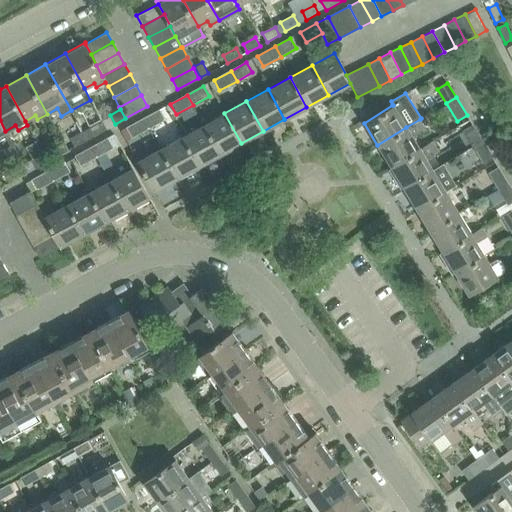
[(159,110),(144,118),(150,128),(165,120),(159,110)]
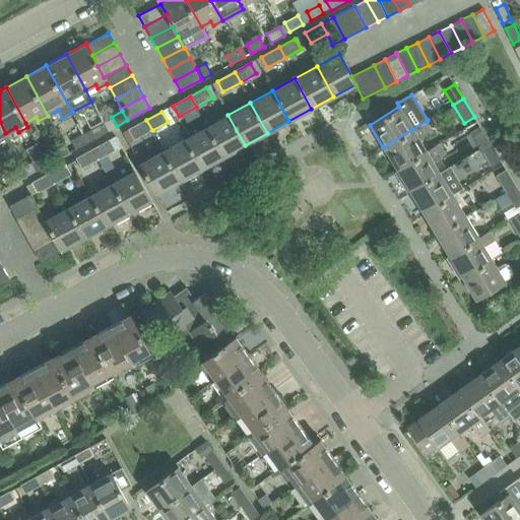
[(228,115),(206,127),(222,157),(245,145),(228,115)]
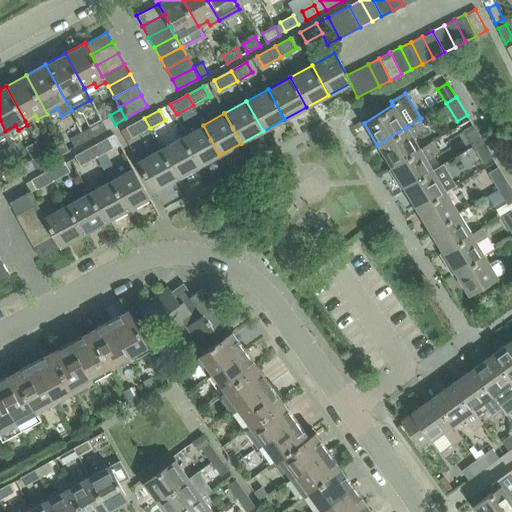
[(150,128),(144,118),(127,128),(132,138),(150,128)]
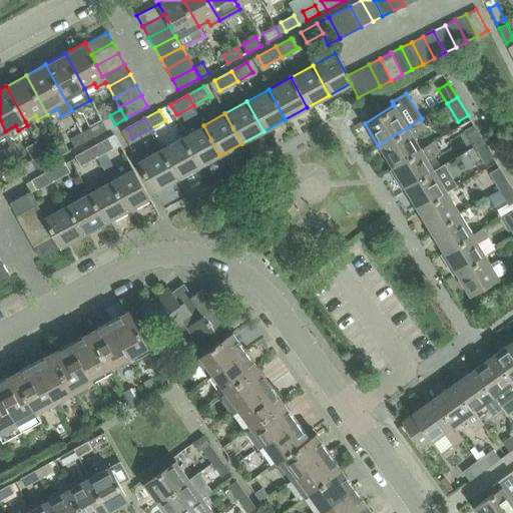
[(378,145),(391,166),(420,148),(413,137),(427,129),(421,119),(407,127),(378,145)]
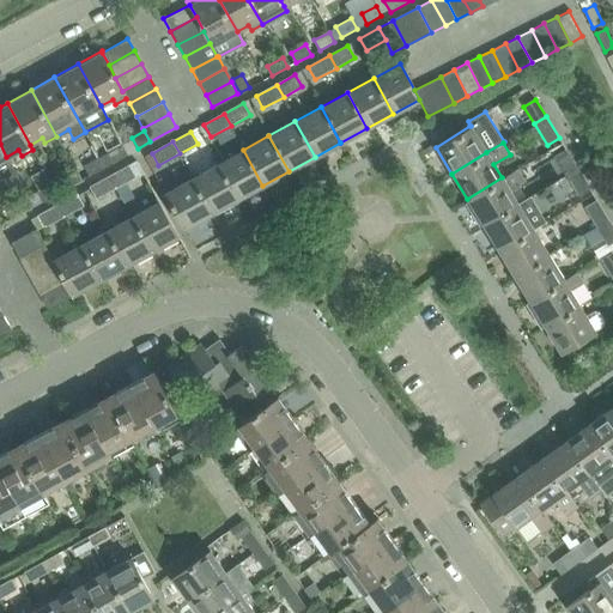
[(108,151),(113,162),(128,153),(122,144),(108,151)]
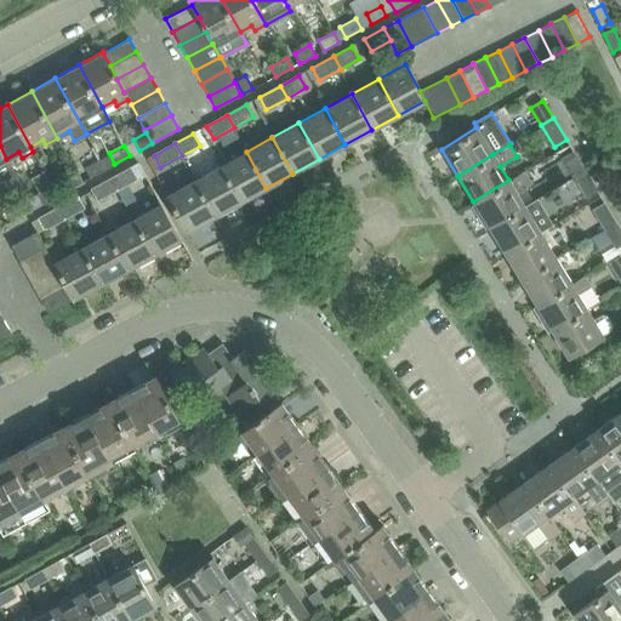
[(246,152),(220,166),(239,203),(266,188),(246,152)]
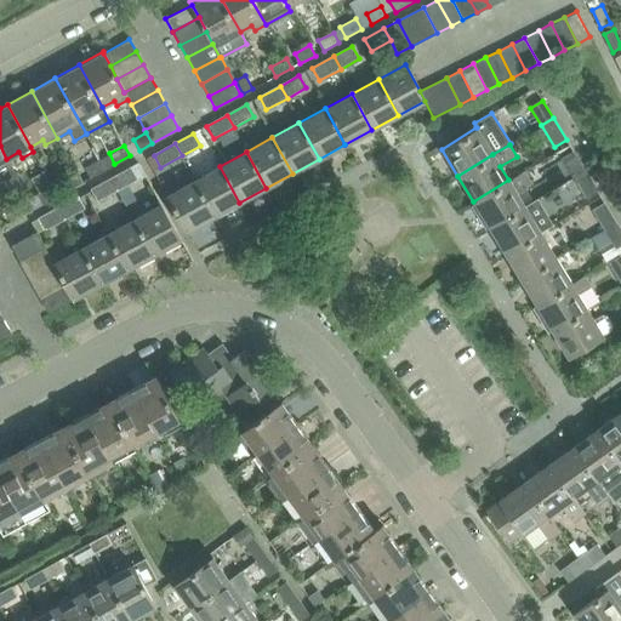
[(562,159),(571,176),(584,169),(574,152),(562,159)]
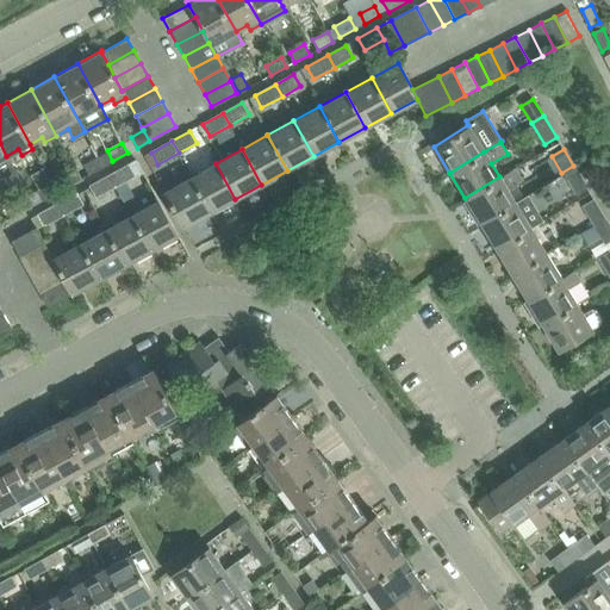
[(83,163),(89,174),(104,165),(99,155),(83,163)]
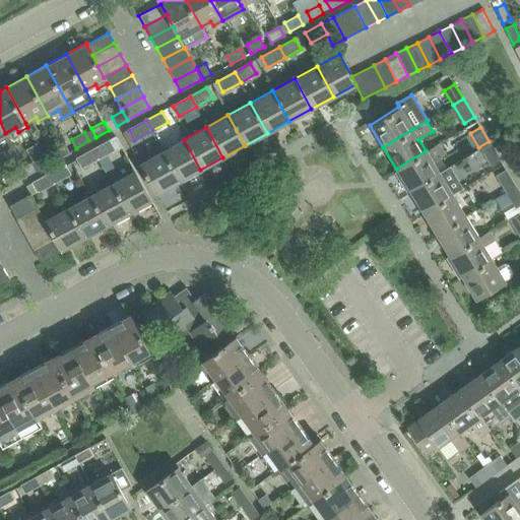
[(184,139),(161,151),(178,182),(200,170),(184,139)]
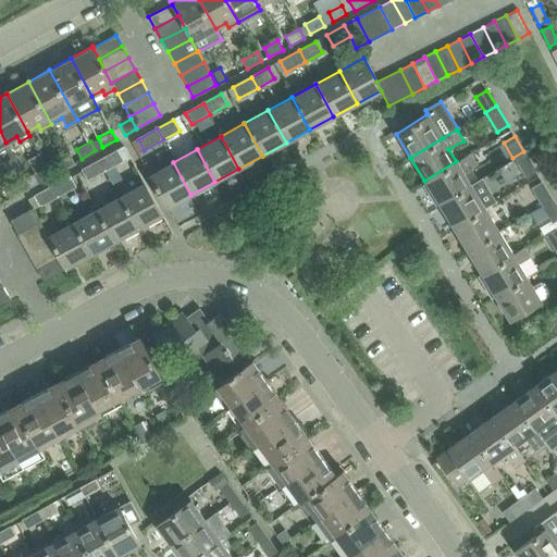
[(118,150),(99,160),(106,171),(124,161),(118,150)]
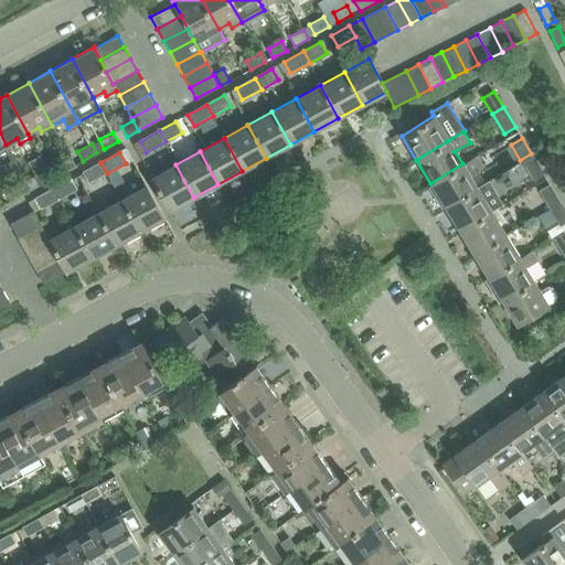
[(531,153),(520,160),(532,180),(543,173),(531,153)]
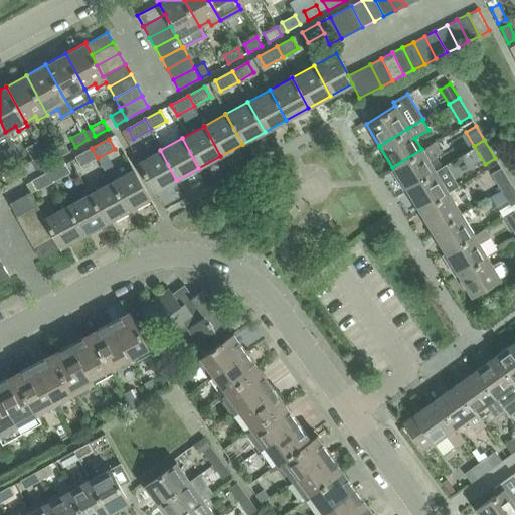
[(392,167),(405,188),(435,170),(427,160),(443,151),(436,141),(421,149),(392,167)]
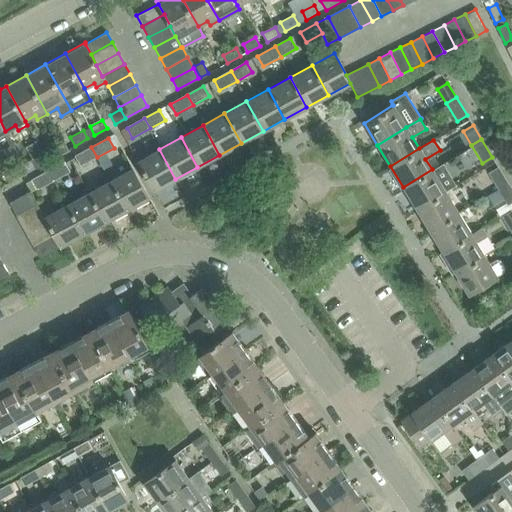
[(67,149),(63,141),(50,148),(55,156),(67,149)]
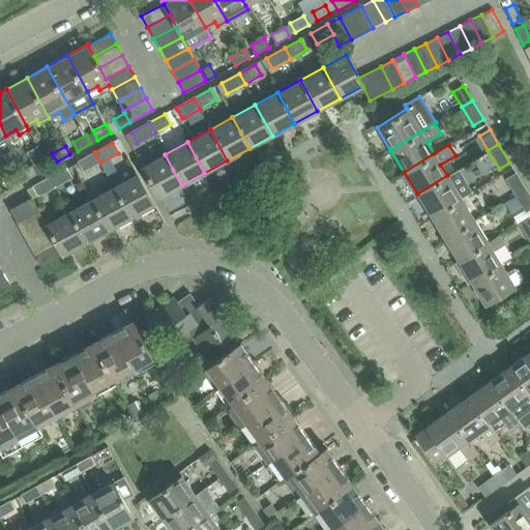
[(100,163),(94,152),(78,162),(84,172),(100,163)]
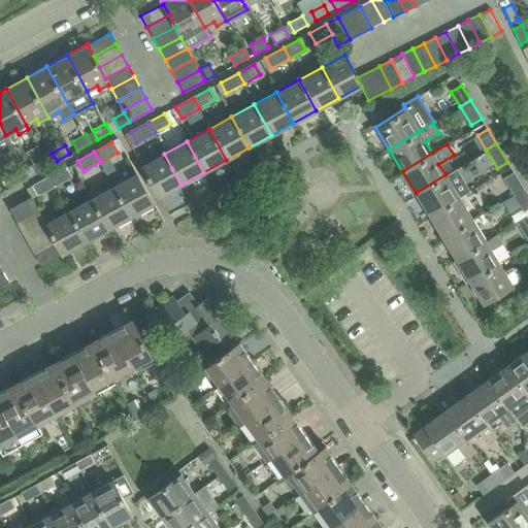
[(180,185),(164,154),(140,166),(158,197),(180,185)]
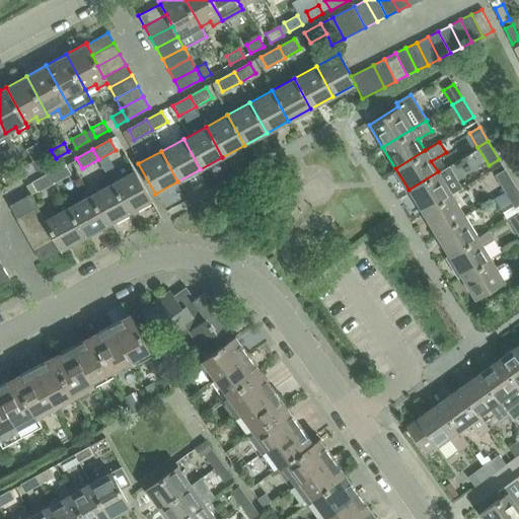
[(31,161),(35,170),(50,163),(45,154),(31,161)]
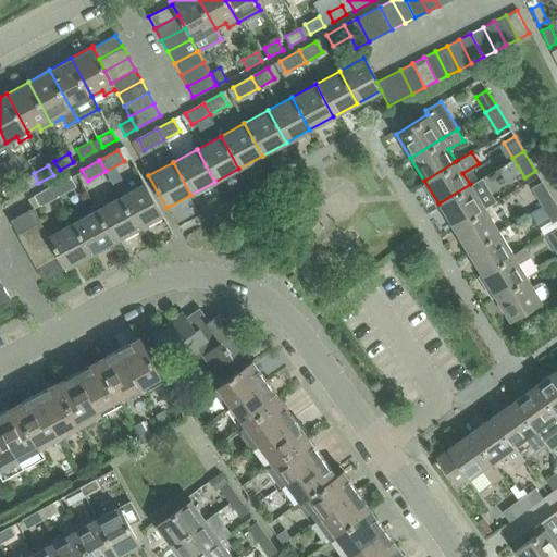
[(32,186),(26,176),(13,184),(19,194),(32,186)]
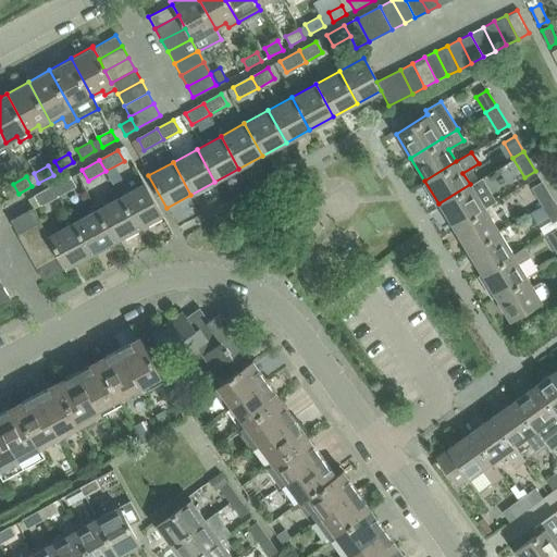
[(71,176),(53,185),(60,196),(76,187),(71,176)]
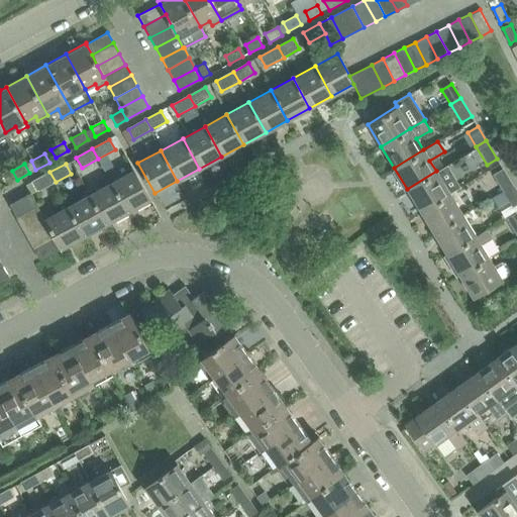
[(407,189),(420,210),(449,193),(459,186),(446,165),(436,171),(407,189)]
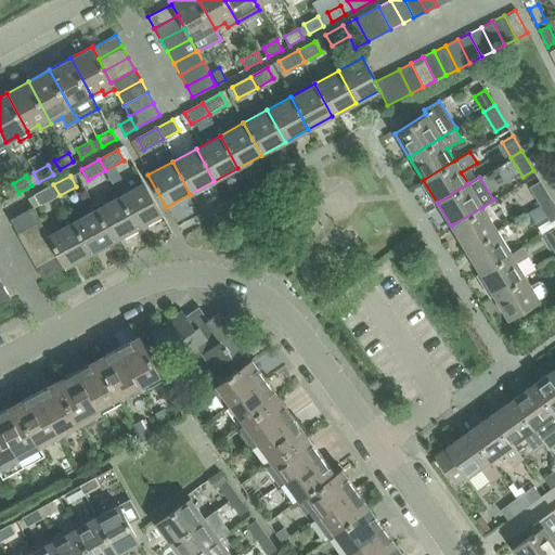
[(530,188),(539,203),(550,196),(541,181),(530,188)]
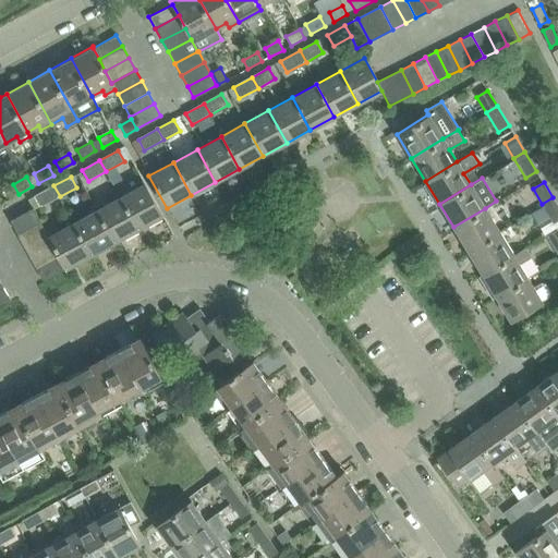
[(143,183),(121,195),(138,228),(161,216),(143,183)]
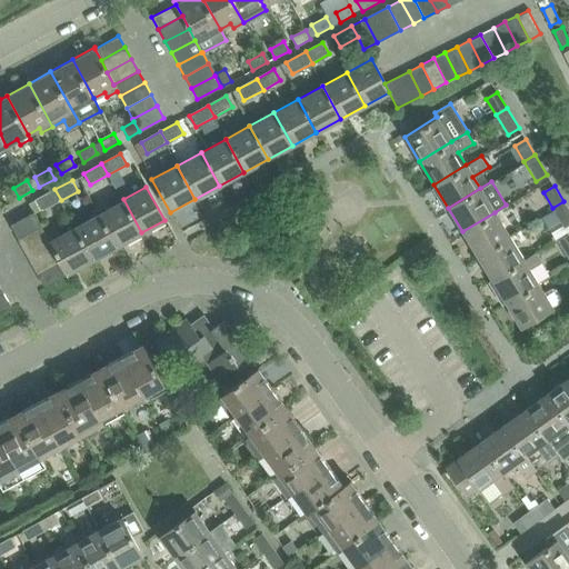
[(61,200),(55,189),(36,200),(41,211),(61,200)]
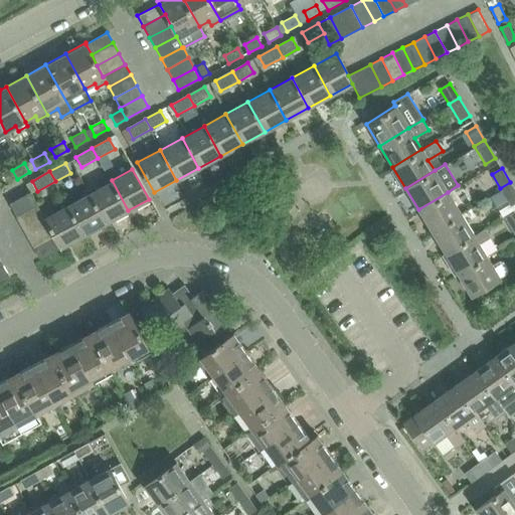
[(112,180),(90,192),(106,222),(128,210),(112,180)]
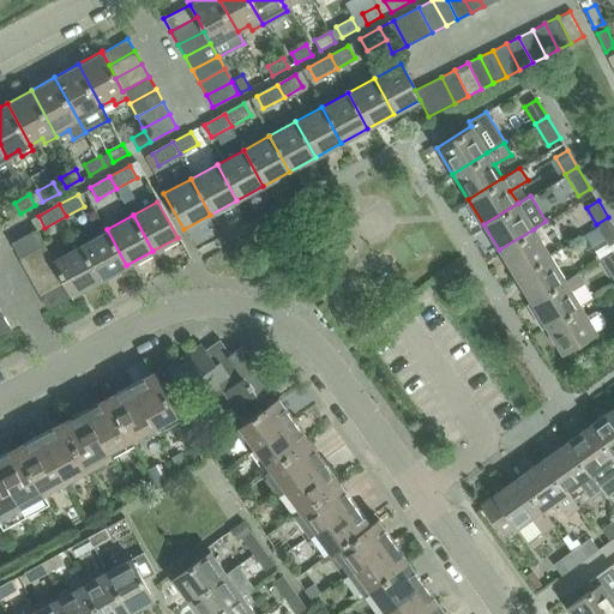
[(613,226),(608,217),(596,224),(609,246),(613,242),(613,226)]
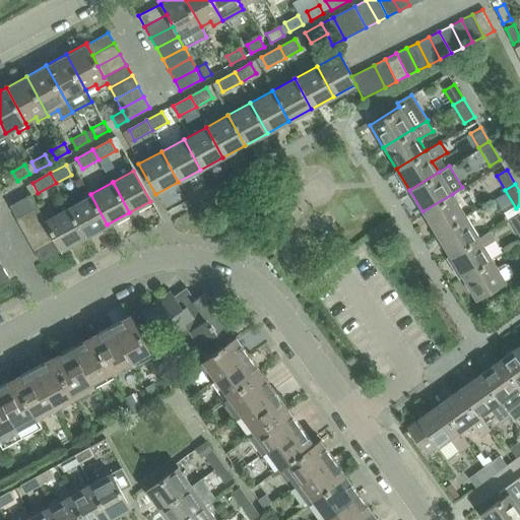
[(15,218),(37,207),(38,207),(30,194),(8,205),(15,218)]
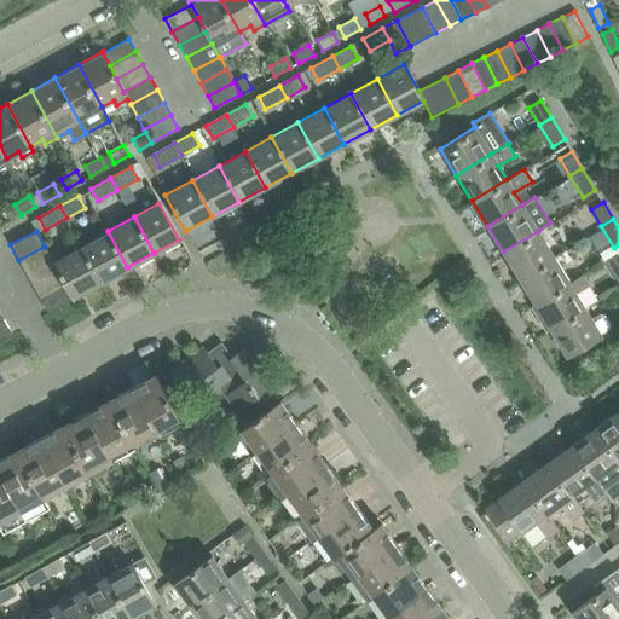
[(108,231),(81,246),(102,282),(127,267),(108,231)]
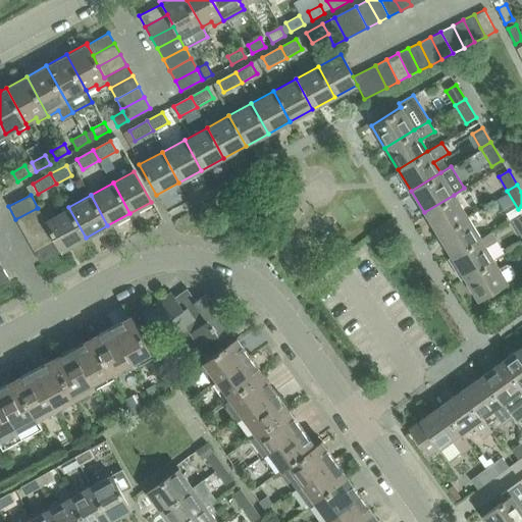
[(424,212),(437,235),(467,216),(454,195),(424,212)]
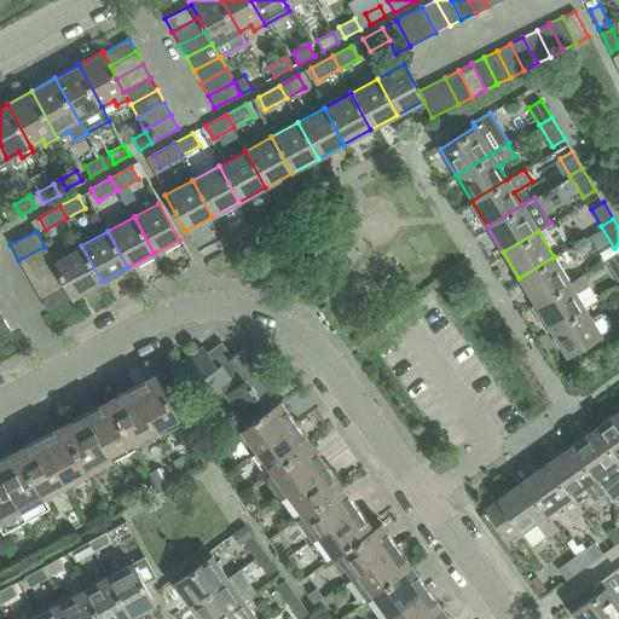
[(81,246),(52,262),(58,273),(64,285),(71,299),(102,282),(81,246)]
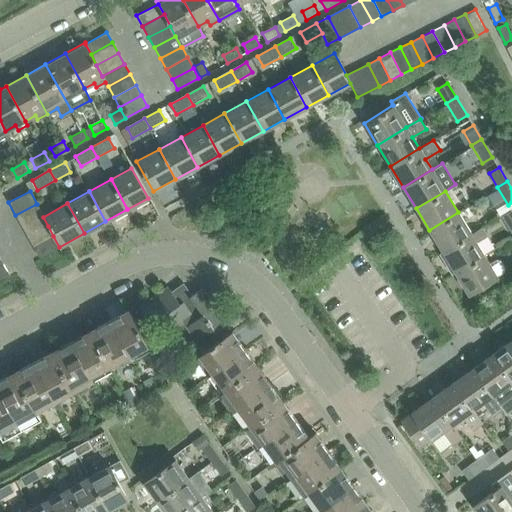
[(14,216),(20,227),(42,215),(36,204),(15,215),(14,216)]
